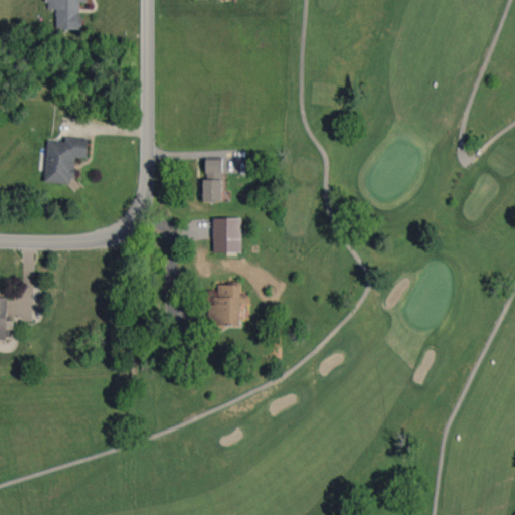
[(87,0),(46,0),(46,9),(56,9),(56,30),(81,30),(81,2),(88,2),(87,0)]
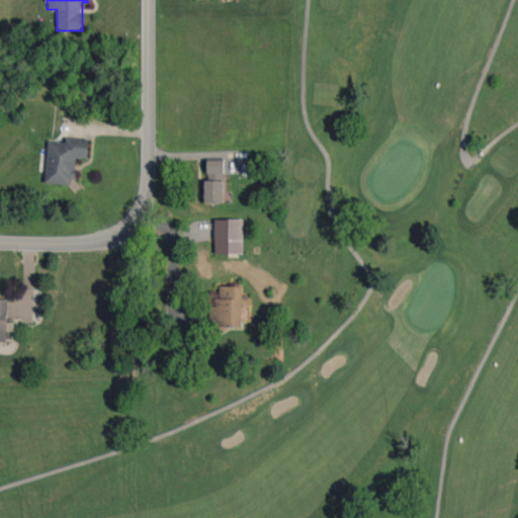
[(49,141),(47,183),(75,185),(76,158),(88,158),(89,139),(66,138),(66,142),(49,141)]
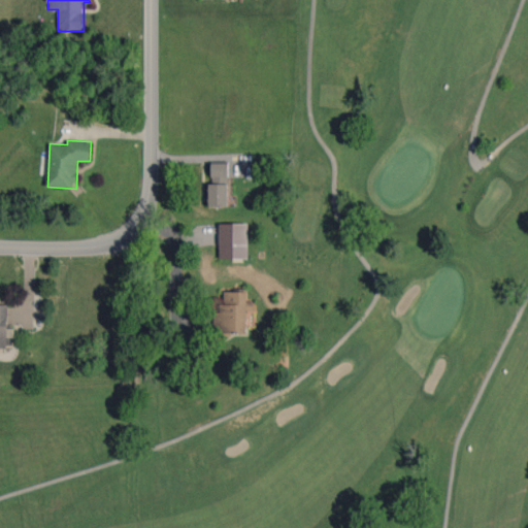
[(208,205),(228,205),(228,184),(208,184),(208,205)]
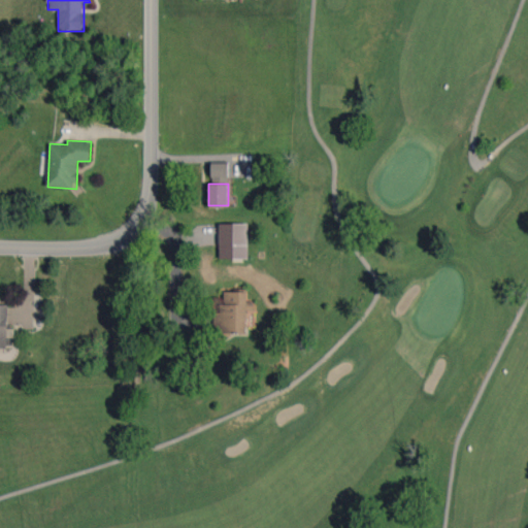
[(249,224),(220,223),(220,258),(248,258),(249,224)]
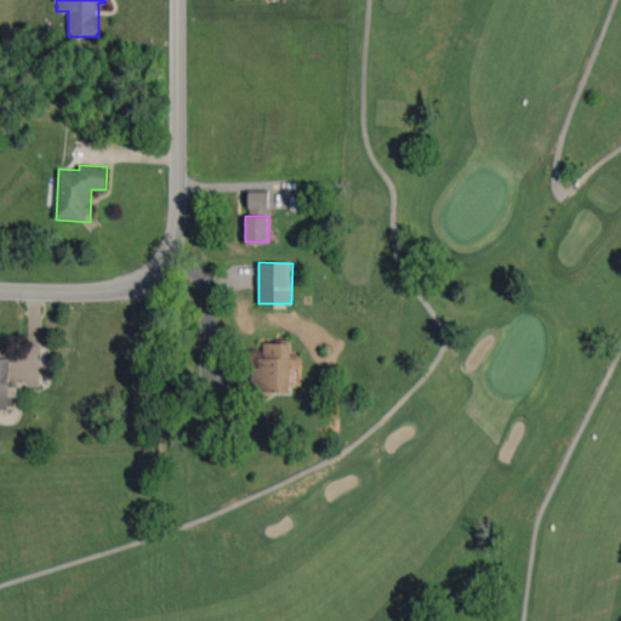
[(263,342),(263,358),(254,358),(255,392),(290,391),(290,365),(298,365),(297,354),(290,354),(290,342),(263,342)]
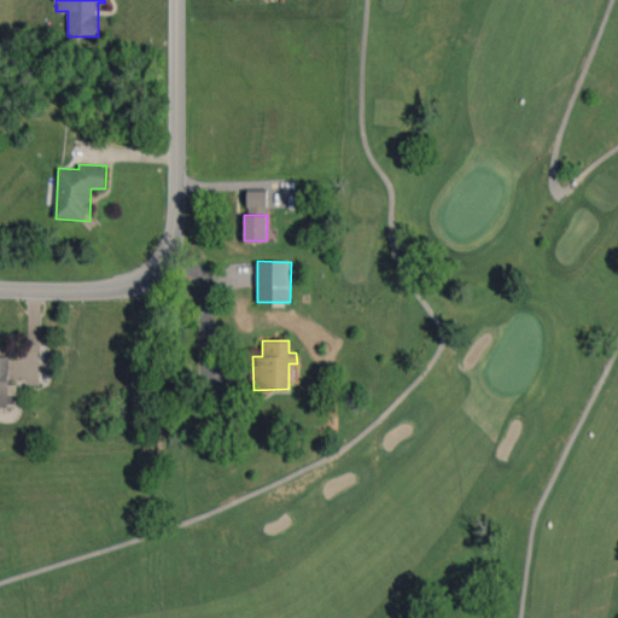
[(0,406),(9,407),(10,356),(0,356),(0,406)]
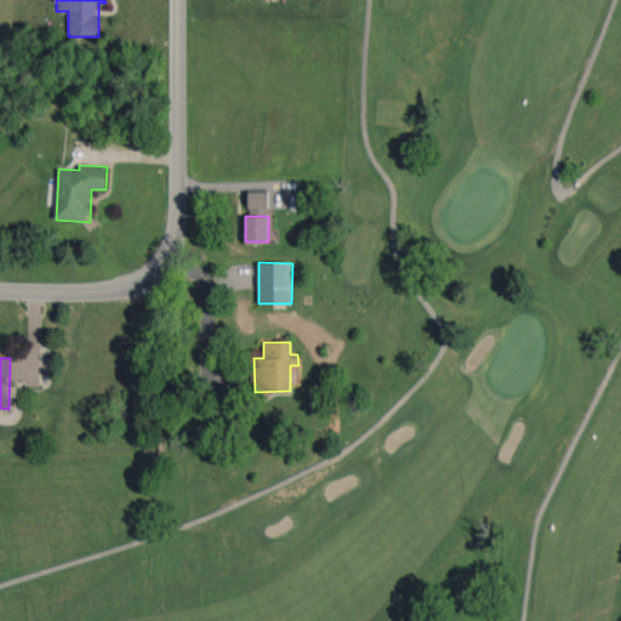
All buildings are outlined.
